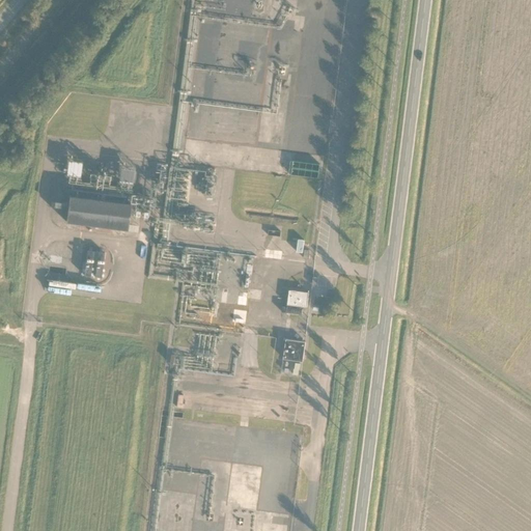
[(67,157),(66,174),(81,174),(81,158),(67,157)]
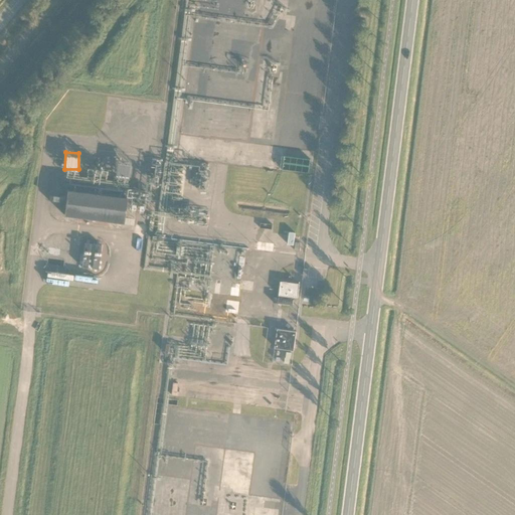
[(116,176),(129,177),(130,159),(116,159),(116,176)]
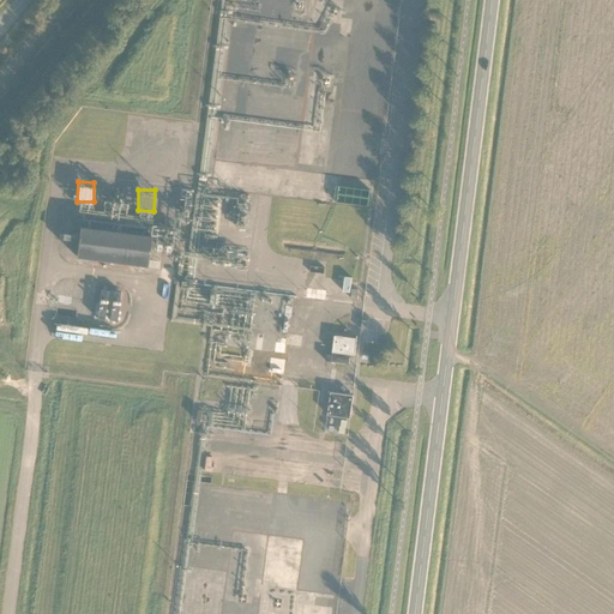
[(149,258),(151,235),(80,227),(77,257),(148,265),(158,266),(160,259),(149,258)]
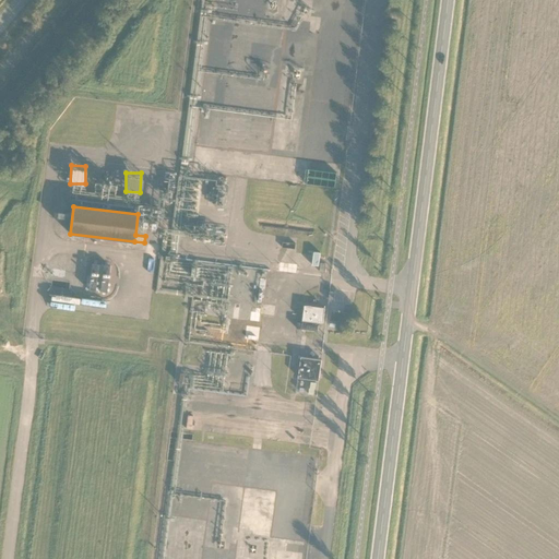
[(106,292),(111,266),(93,262),(87,287),(106,292)]
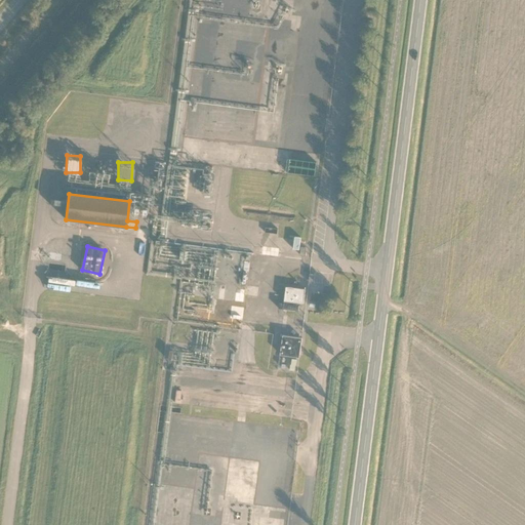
[(284,301),(301,304),(304,304),(306,289),(286,286),(284,301)]
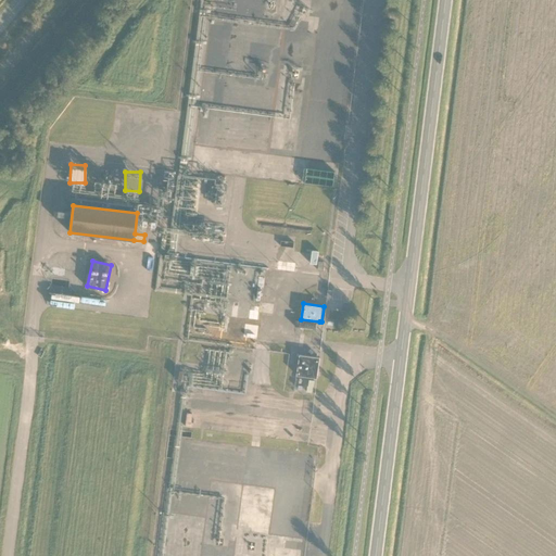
[(297,375),(317,378),(320,357),(300,354),(297,375)]
